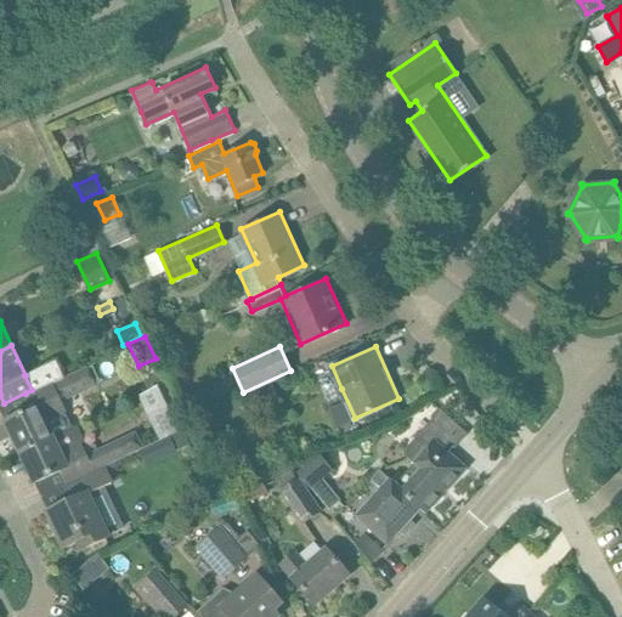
[(4,419),(18,451),(54,434),(46,418),(64,409),(51,380),(32,390),(26,394),(32,406),(4,419)]
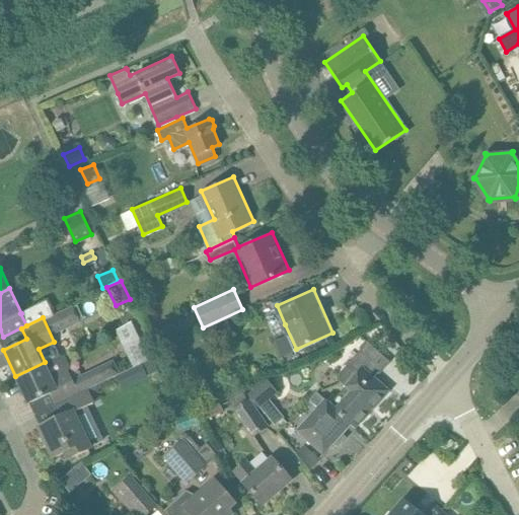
[(138,320),(117,330),(133,366),(153,356),(138,320)]
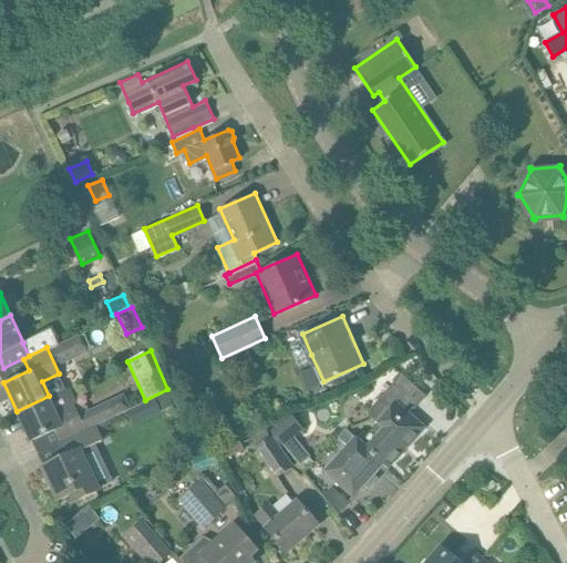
[(230,376),(249,367),(241,351),(224,359),(230,376)]
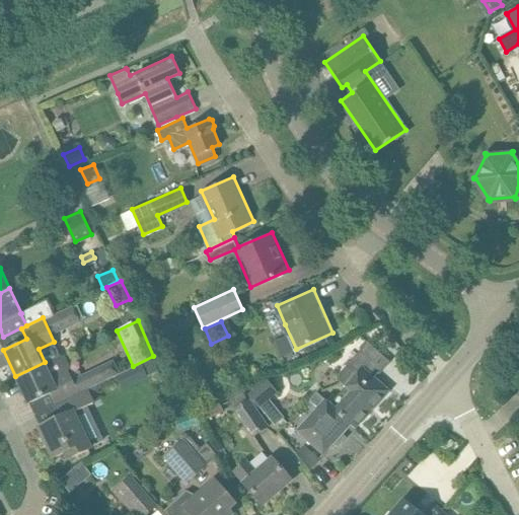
[(346,384),(331,399),(358,423),(388,388),(374,375),(378,371),(379,372),(390,360),(367,340),(354,355),(338,372),(339,378),(346,384)]
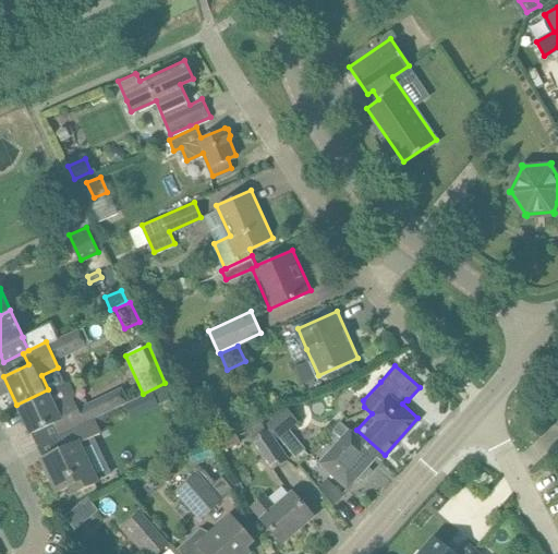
[(166,388),(155,394),(160,406),(172,399),(166,388)]
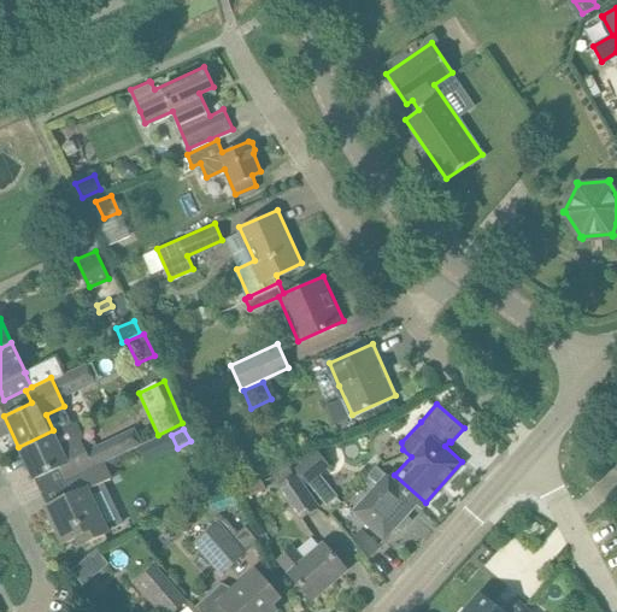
[(60,464),(68,477),(93,465),(80,437),(60,446),(53,430),(18,447),(33,477),(60,464)]
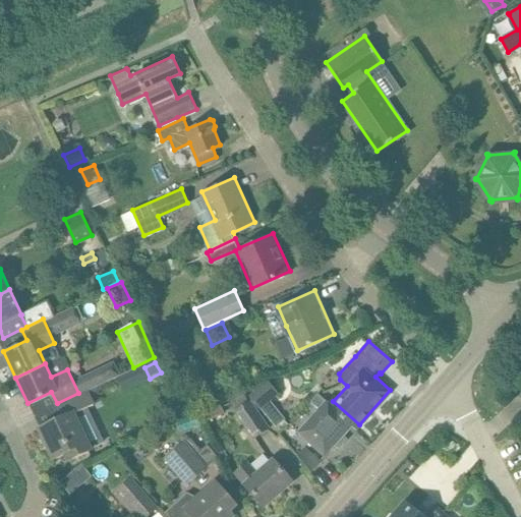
[(267,379),(248,394),(258,406),(278,391),(267,379)]
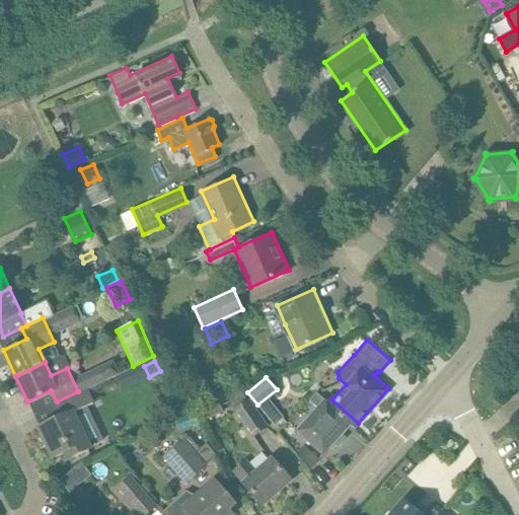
[(86,387),(78,391),(57,401),(63,414),(40,425),(54,455),(72,447),(75,453),(90,446),(73,411),(93,401),(86,387)]
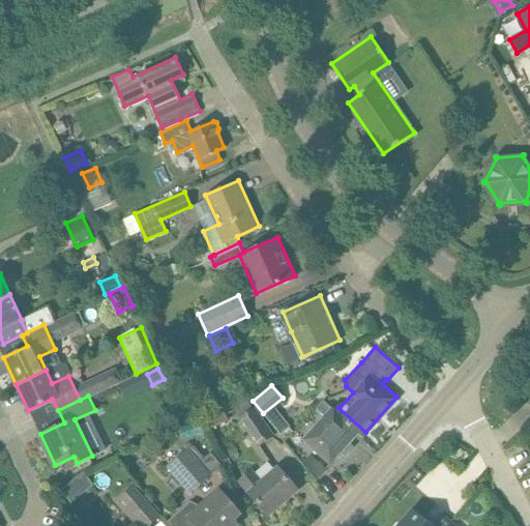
[(349,441),(358,432),(358,431),(336,411),(336,410),(323,398),(316,406),(324,414),(303,438),(330,463),(342,449),(345,453),(352,444),(349,441)]
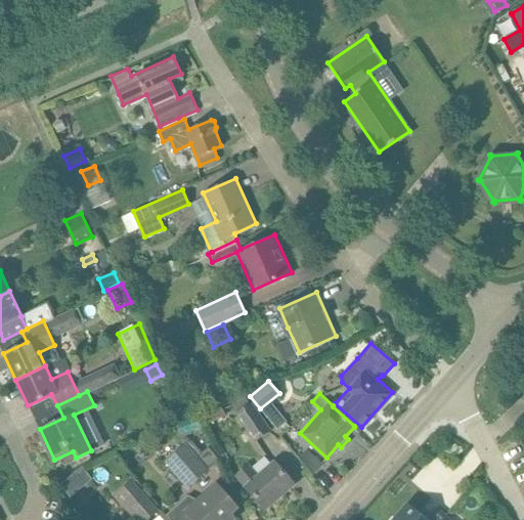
[(255,437),(268,428),(251,403),(237,413),(255,437)]
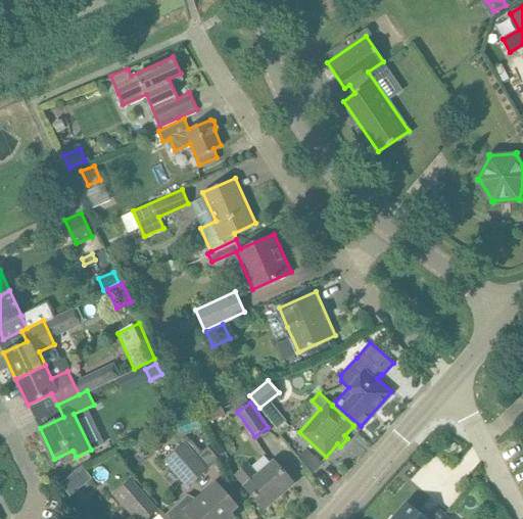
[(358,429),(361,426),(334,403),(332,405),(332,406),(353,425),(353,426),(358,429)]
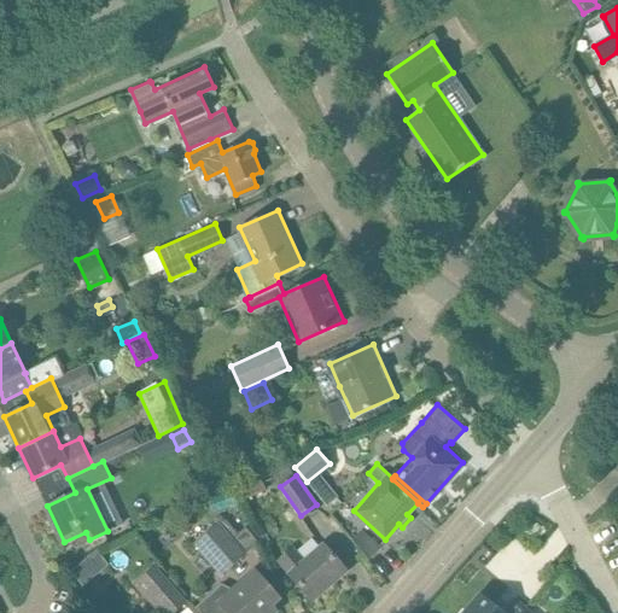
[(244,497),(263,489),(258,479),(240,488),(244,497)]
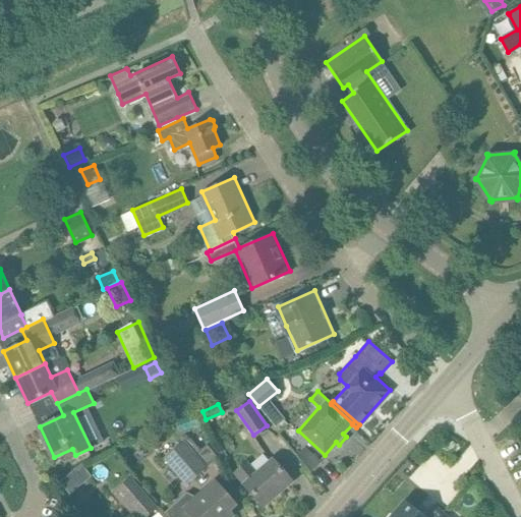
[(184,441),(166,457),(187,481),(206,465),(184,441)]
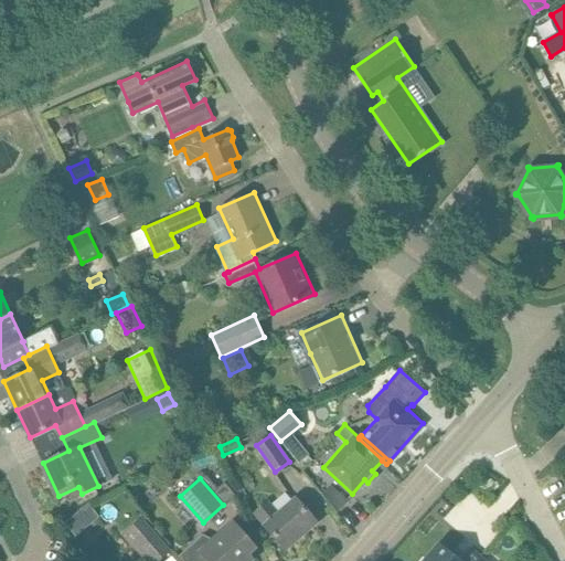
[(331,483),(322,491),(337,508),(347,497),(331,483)]
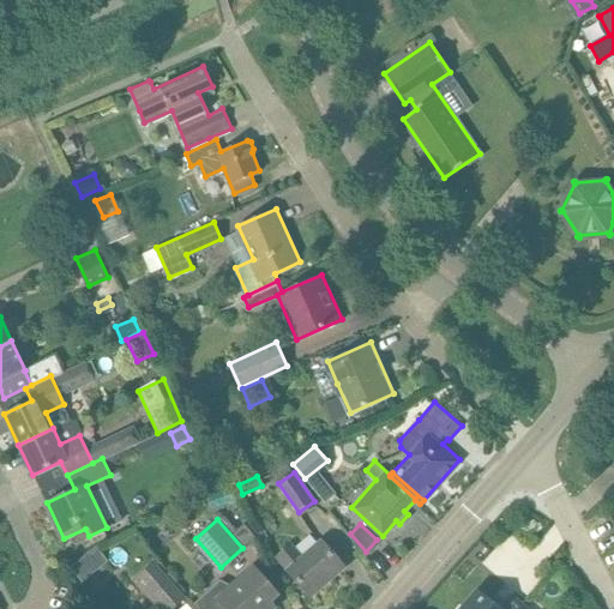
[(288,568),(295,576),(311,594),(343,566),(321,540),(302,556),(290,543),(278,555),(289,567),(288,568)]
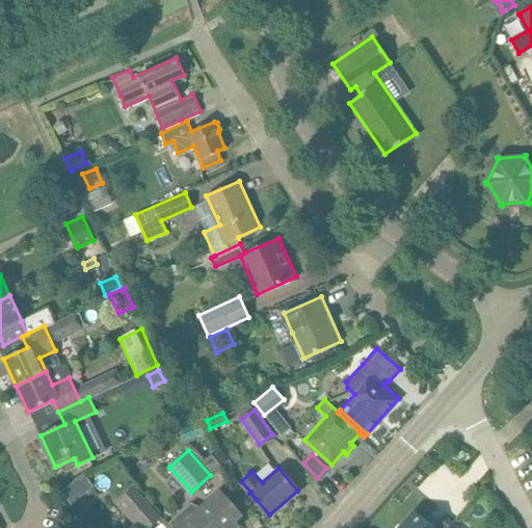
[(133,487),(120,499),(145,527),(159,517),(133,487)]
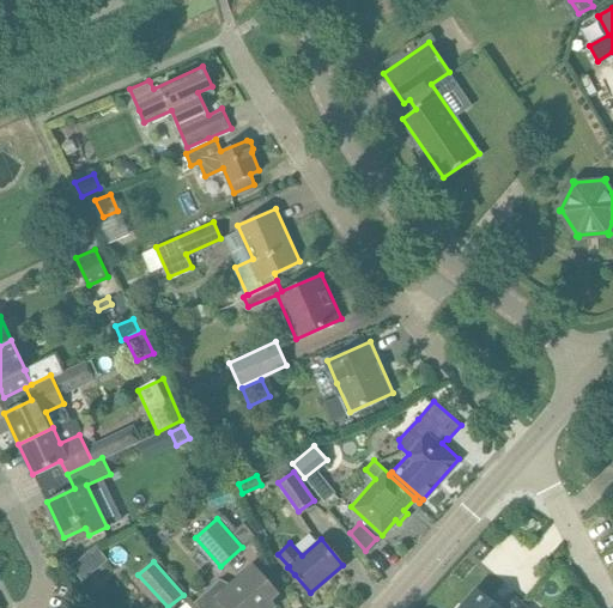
[(220,577),(196,599),(205,607),(269,607),(275,603),(268,596),(275,589),(254,565),(242,575),(234,583),(220,577)]
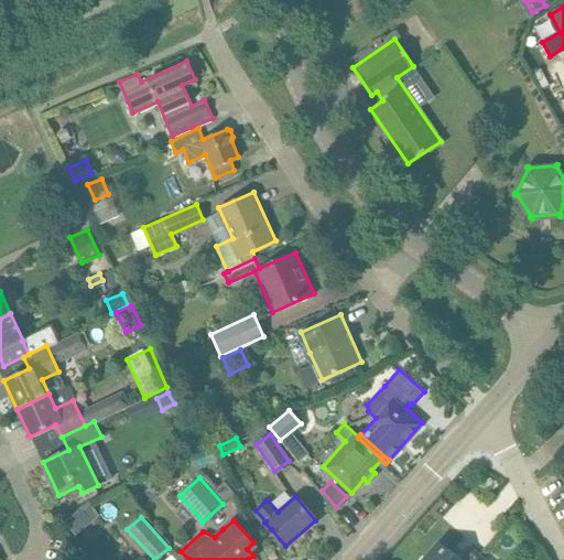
[(488,559),(469,545),(464,551),(455,544),(449,550),(438,540),(421,559),(488,559)]
